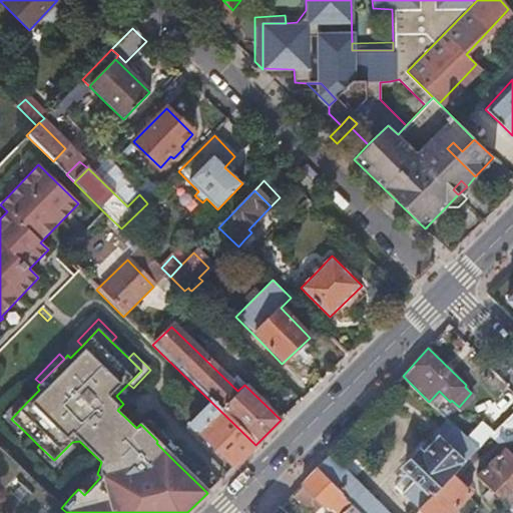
[(27,402),(22,397),(1,419),(19,436),(24,431),(11,419),(27,402)]
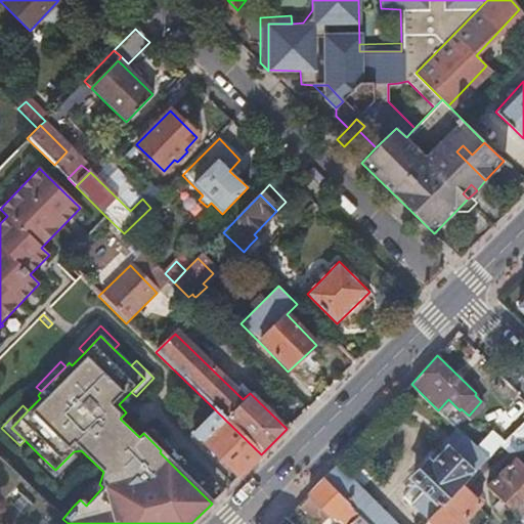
[(261,454),(224,419),(201,442),(237,478),(250,466),(261,454)]
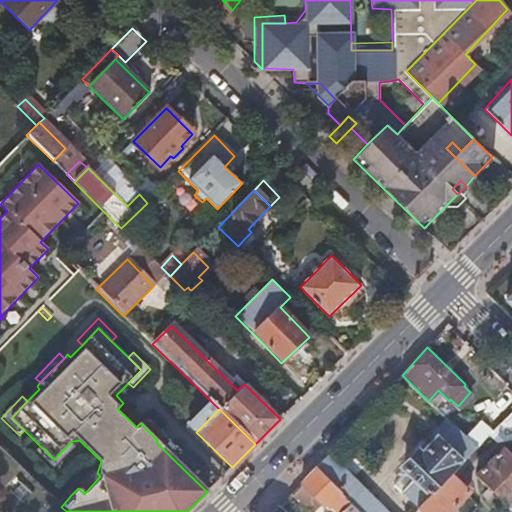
[(511,412),(491,435),(494,438),(497,441),(511,441),(511,412)]
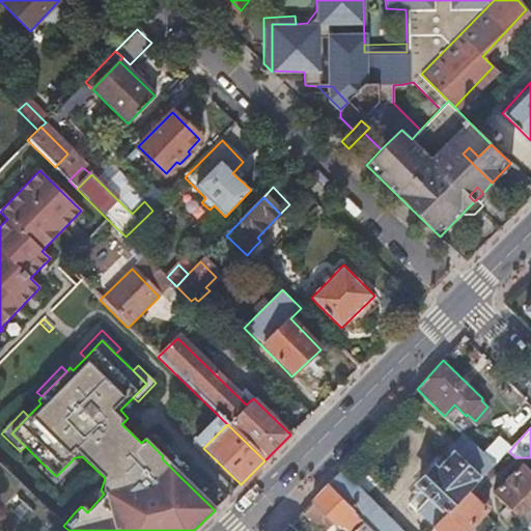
[(162,458),(182,478),(188,472),(150,436),(146,440),(163,456),(162,458)]
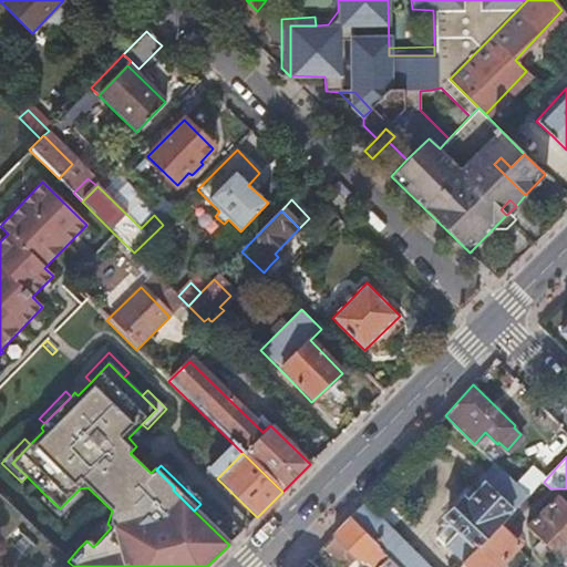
[(505,474),(495,483),(485,494),(483,492),(466,508),(462,504),(444,521),(456,534),(443,547),(461,566),(500,527),(504,523),(508,517),(529,497),(505,474)]
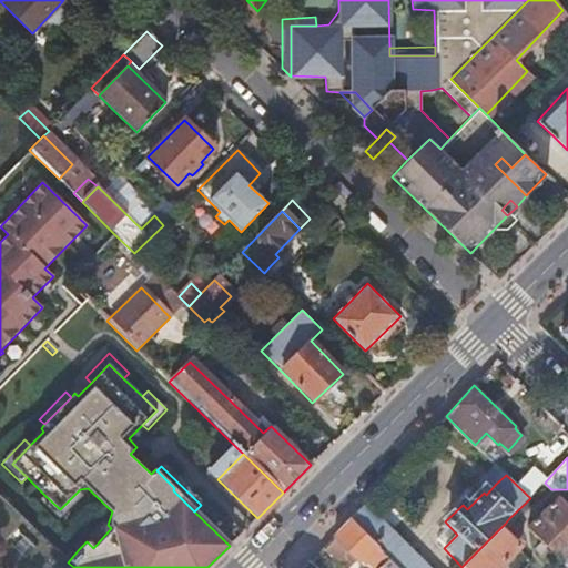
[(60,509),(46,496),(40,501),(60,520),(83,497),(78,492),(60,509)]
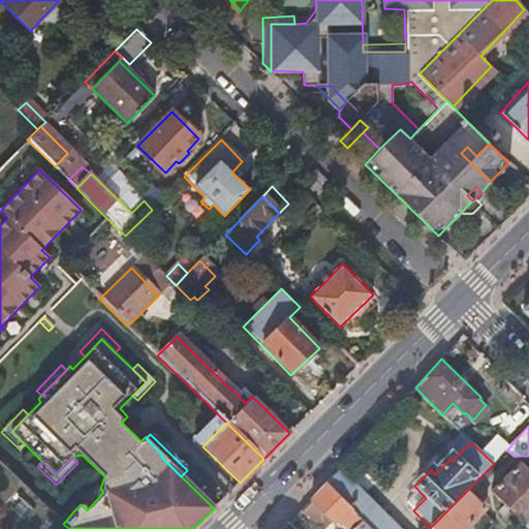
[(528,528),(528,471),(519,461),(491,491),(519,520),(512,527),(514,528),(521,528),(525,525),(528,528)]
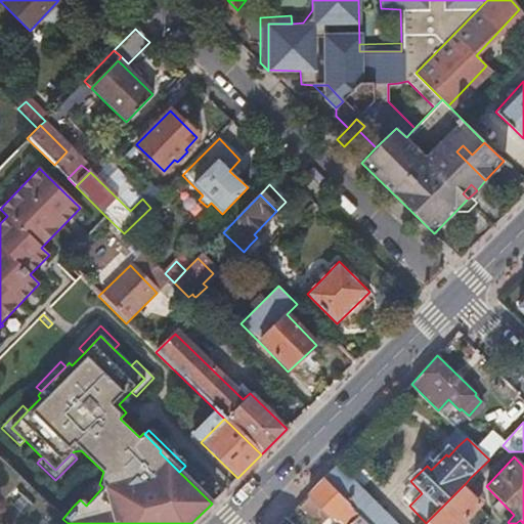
[(347,506),(364,523),(395,523),(338,462),(324,477),(348,504),(347,506)]
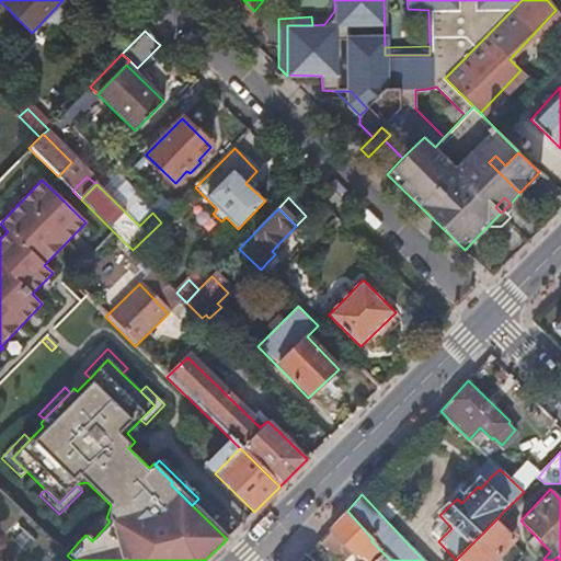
[(390,560),(371,541),(373,539),(347,511),(319,540),(336,560),(341,560),(350,553),(356,560),(390,560)]
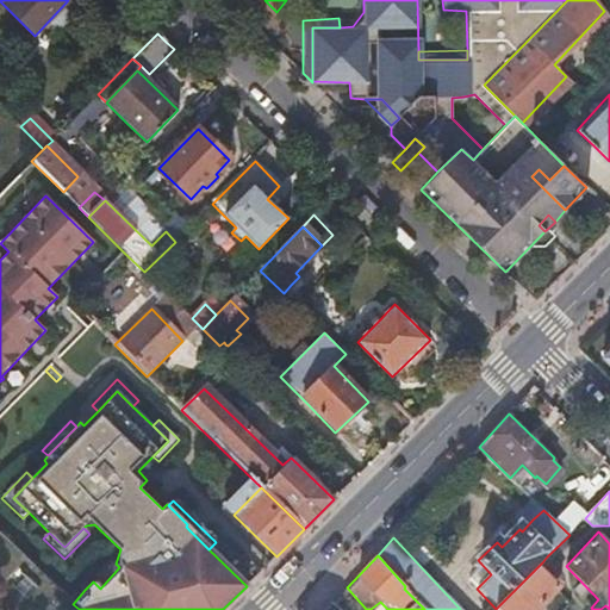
[(546,566),(542,562),(537,567),(551,580),(554,574),(546,566)]
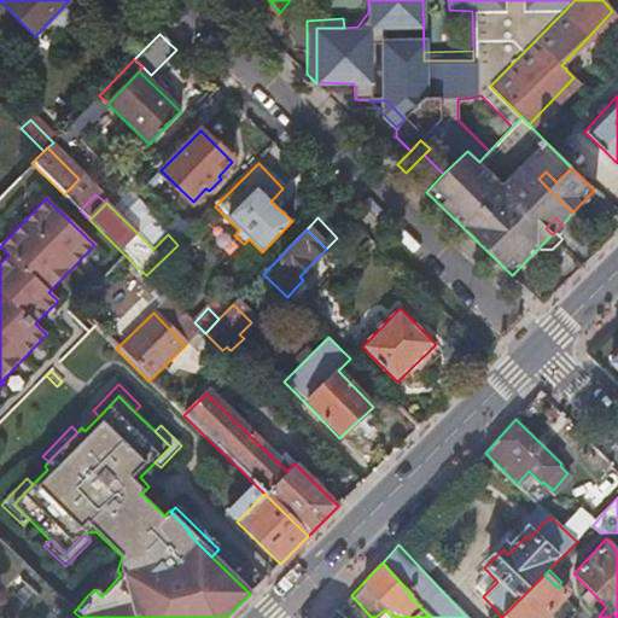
[(105,579),(111,586),(121,575),(117,571),(112,571),(105,579)]
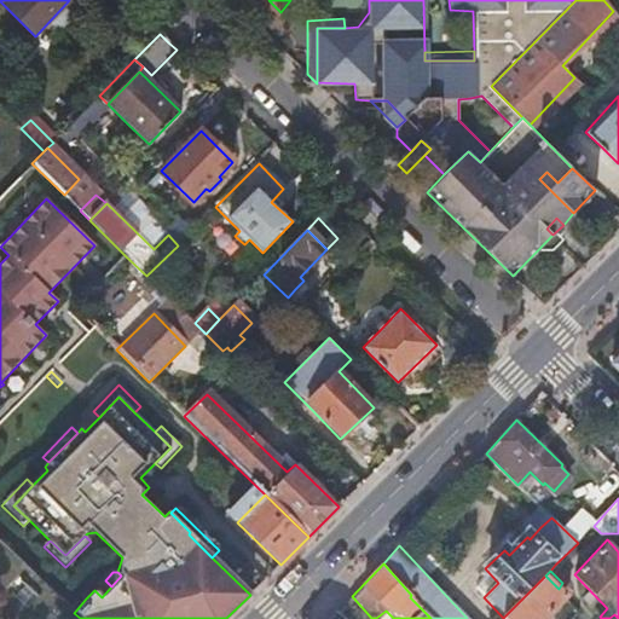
[(559,589),(545,576),(503,618),(502,618),(541,618),(563,595),(559,589)]
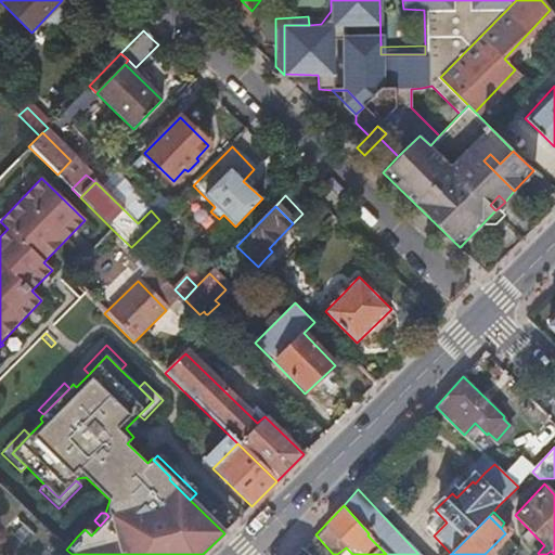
[(74,533),(62,545),(66,550),(77,537),(74,533)]
